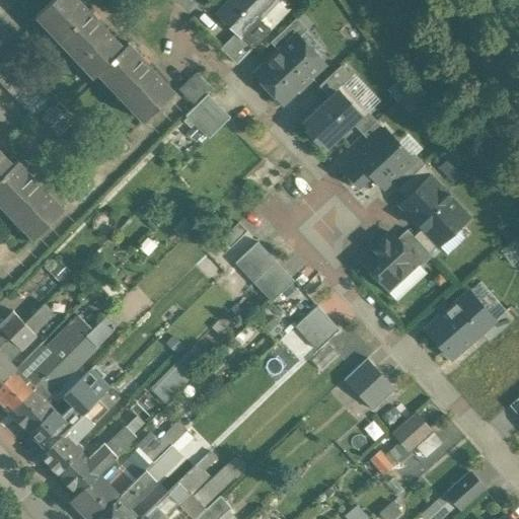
[(98,72),(123,47),(78,0),(52,0),(35,15),(38,17),(39,16),(93,74),(92,75),(93,76),(98,72)]
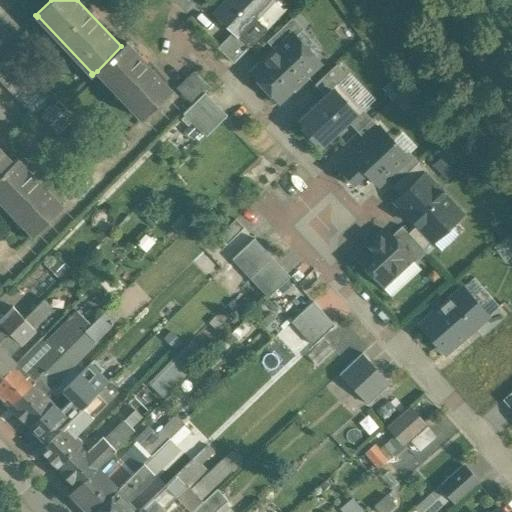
[(228,0),(215,14),(233,32),(238,36),(239,36),(240,35),(239,35),(272,0),(228,0)]
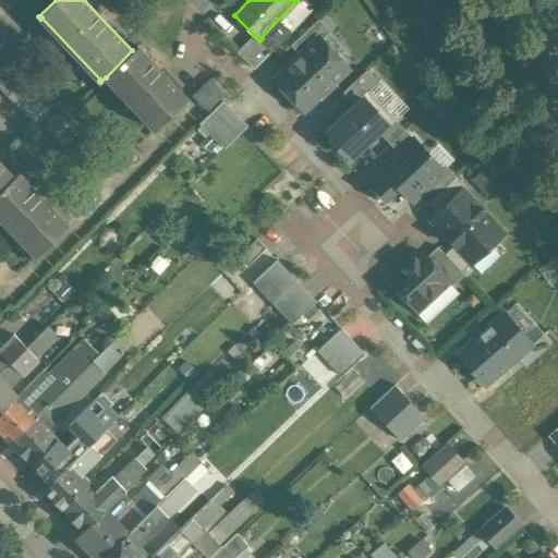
[(331,31),(319,19),(291,45),(300,55),(318,37),(322,40),(331,31)]
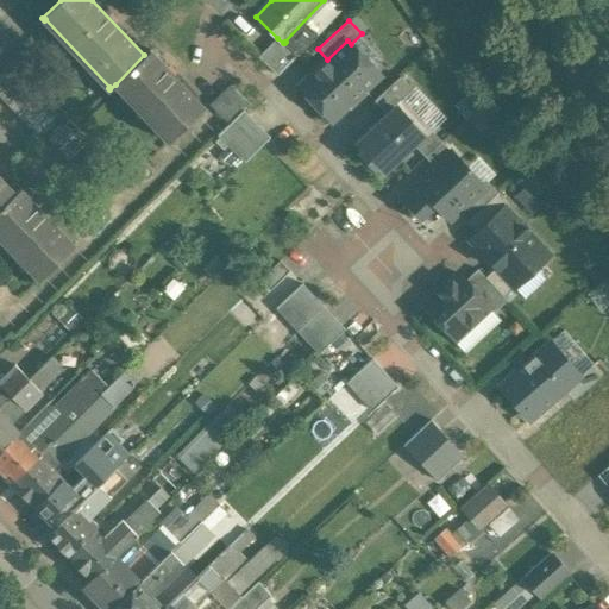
[(277,38),(259,56),(278,74),(297,55),(284,43),(283,43),(277,38)]
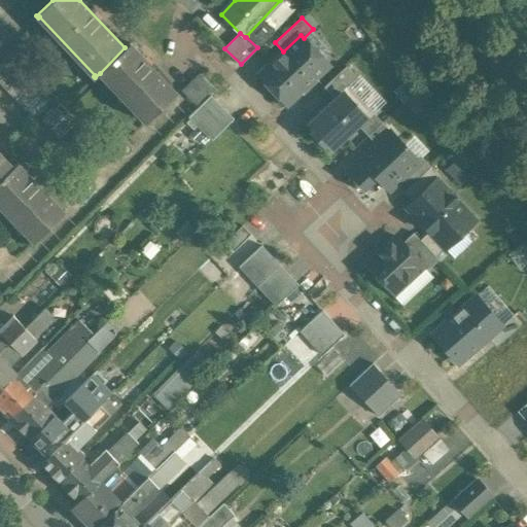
[(283,51),(258,74),(286,104),(328,65),(304,38),(301,35),(283,51)]
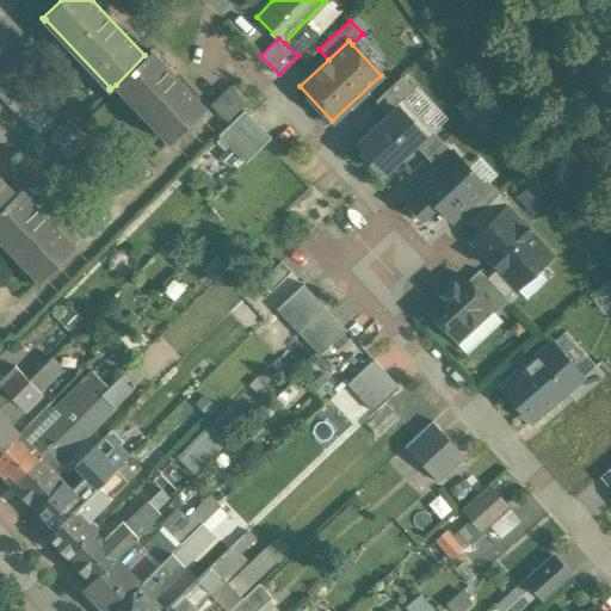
[(144,55),(116,85),(168,140),(167,140),(168,142),(205,107),(204,105),(203,106),(152,53),(152,51),(150,49),(144,55)]
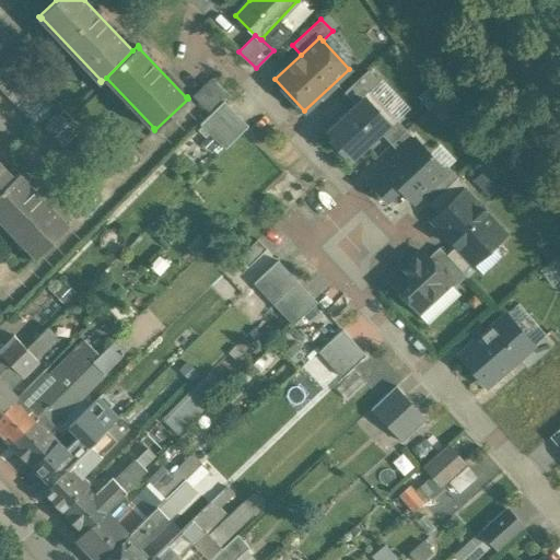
[(53,106),(8,59),(0,67),(0,89),(34,125),(53,106)]
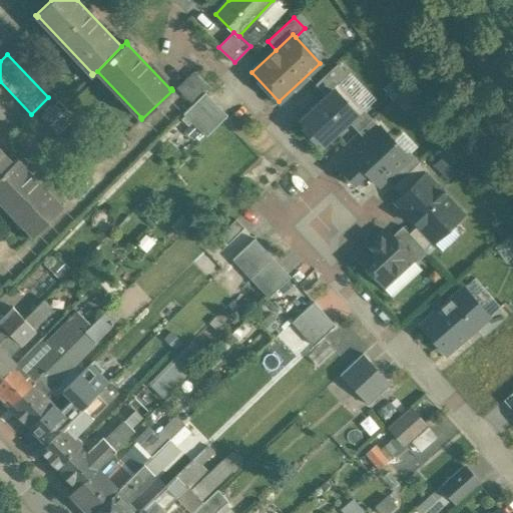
[(194,71),(177,88),(193,104),(204,92),(210,86),(194,71)]
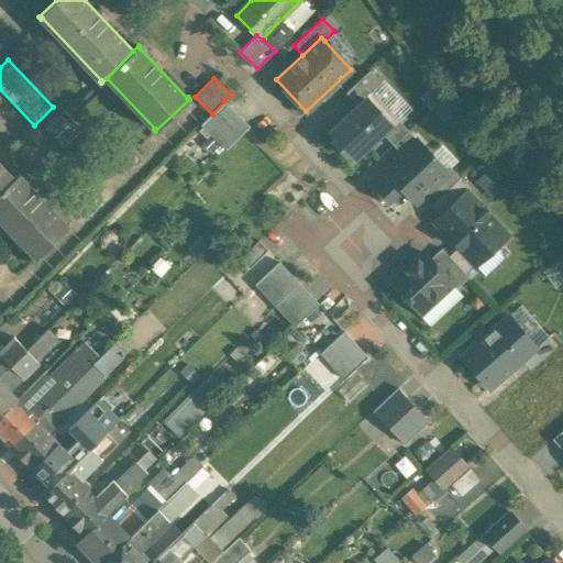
[(328,131),(354,159),(397,120),(370,91),(328,131)]
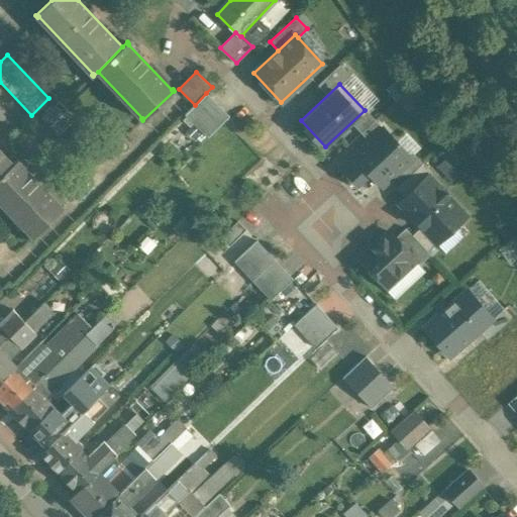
[(195,105),(185,114),(208,137),(229,116),(206,93),(195,105)]
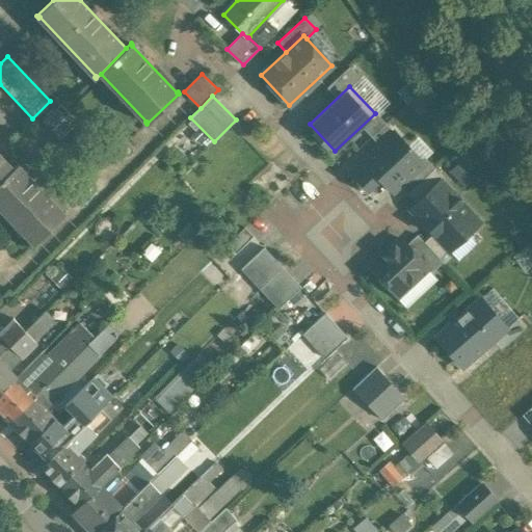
[(62,103),(43,118),(61,143),(82,128),(62,103)]
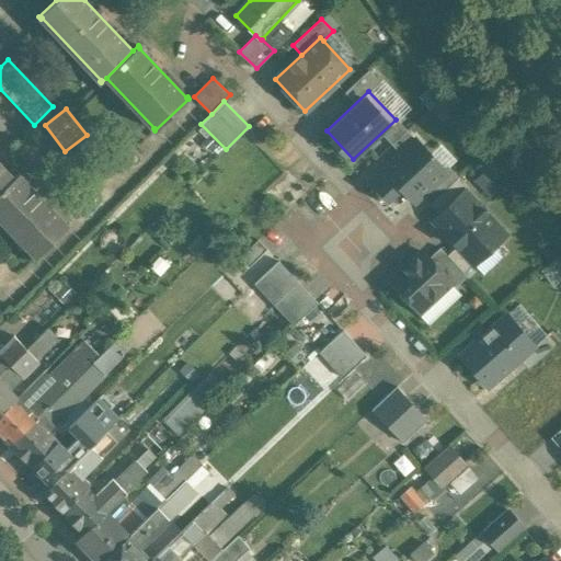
[(400,155),(416,140),(407,129),(392,145),(400,155)]
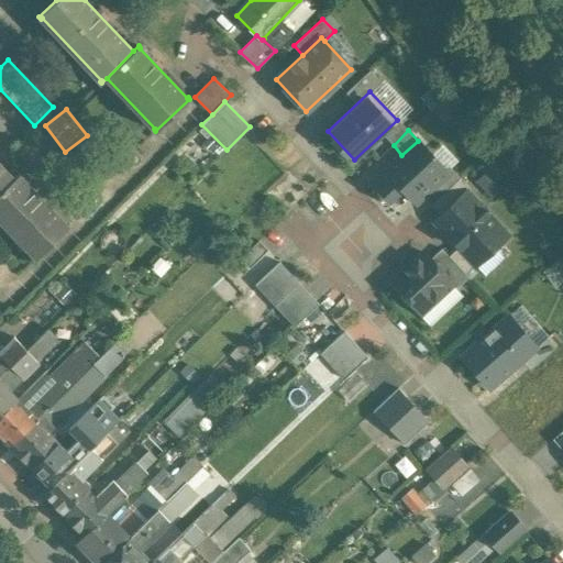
[(403,189),(416,202),(423,196),(448,173),(418,141),(401,155),(373,181),(387,198),(397,189),(403,189)]
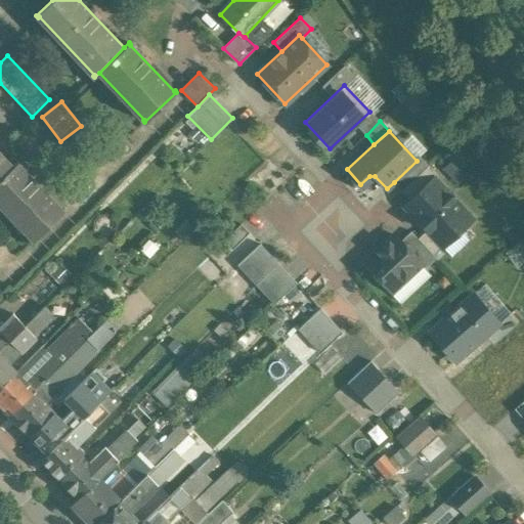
[(0,178),(12,166),(0,153),(0,178)]
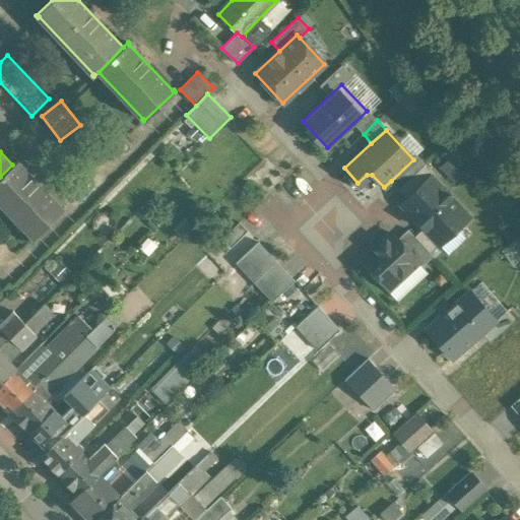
[(398,190),(426,165),(416,155),(413,159),(391,181),(398,190)]
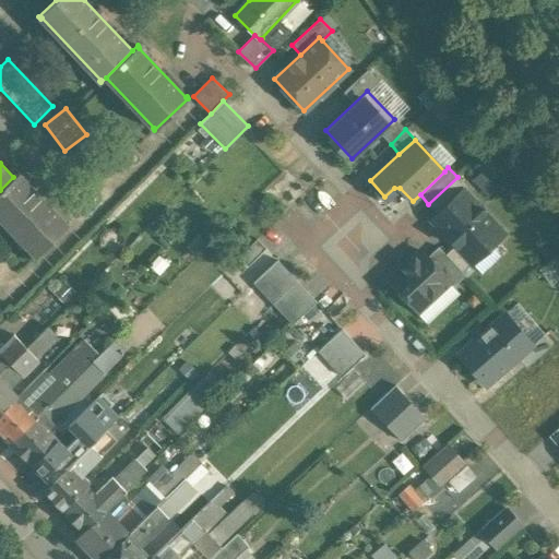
[(13,177),(0,190),(0,216),(35,253),(34,254),(36,257),(69,224),(68,223),(67,224),(20,174),(19,171),(13,177)]
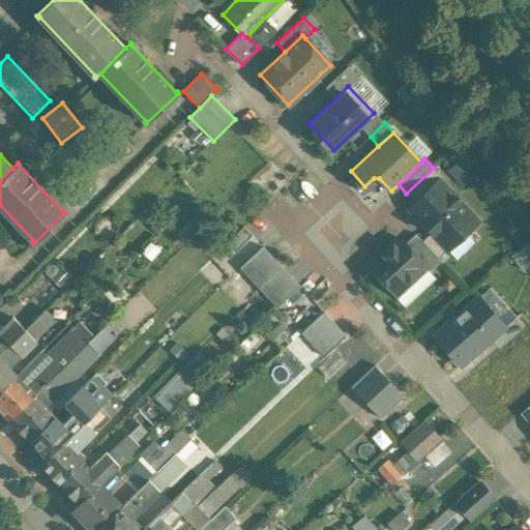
[(415,203),(439,180),(443,177),(434,168),(406,194),(415,203)]
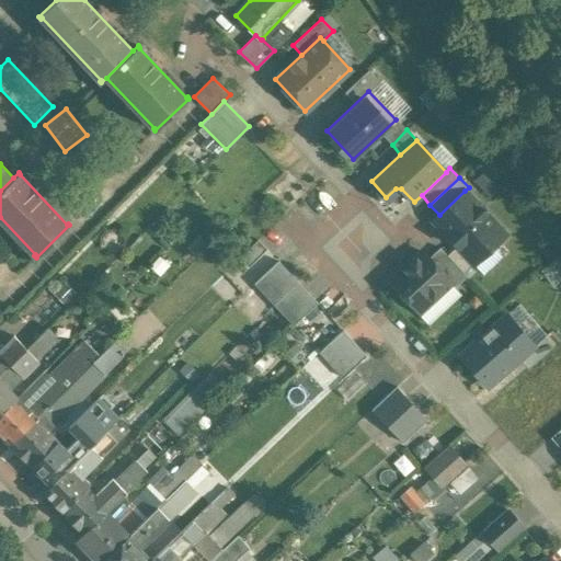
[(439,215),(433,220),(457,247),(473,264),(505,235),(465,191),(439,215)]
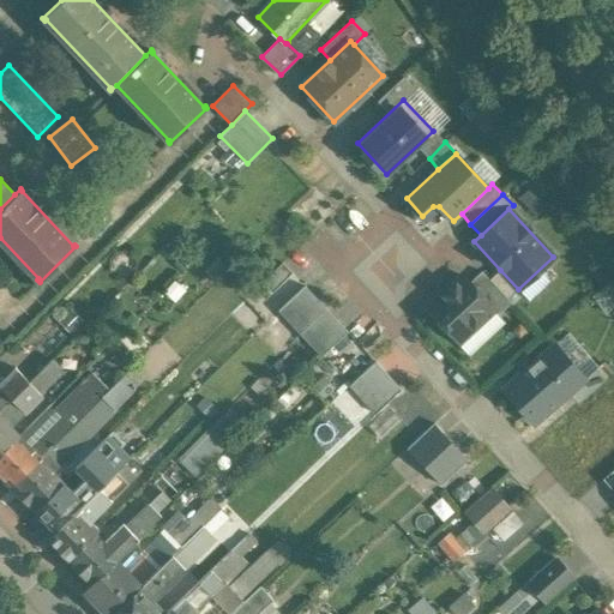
[(509,300),(518,289),(500,270),(489,280),(509,300)]
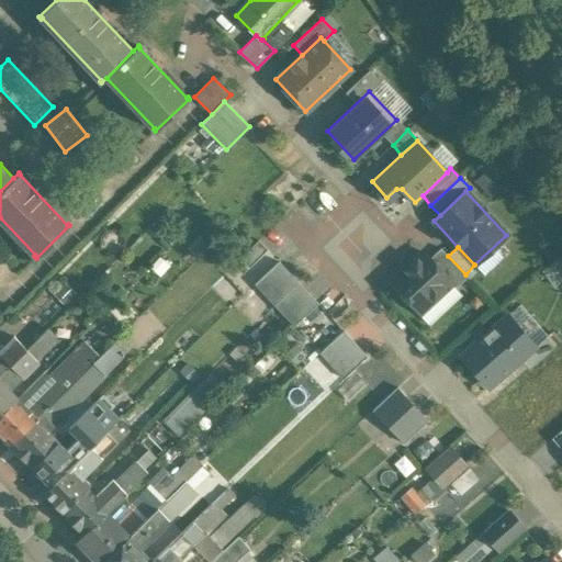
[(448,256),(441,248),(429,258),(452,282),(451,283),(456,288),(468,277),(465,274),(448,256)]
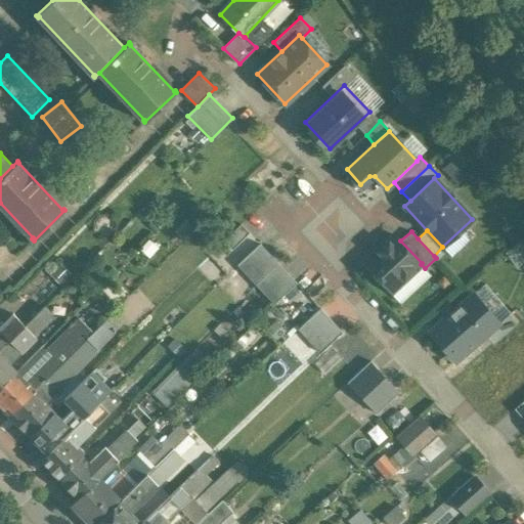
[(395,235),(365,263),(392,292),(421,264),(422,263),(400,241),(395,235)]
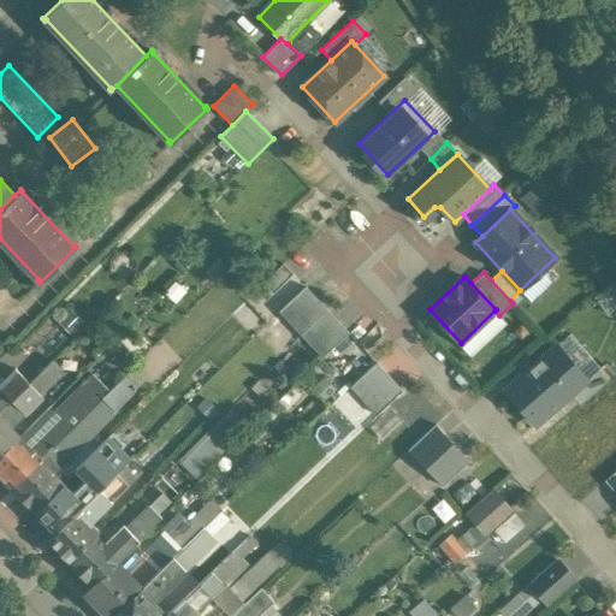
[(611,312),(615,307),(615,284),(614,282),(597,295),(611,312)]
